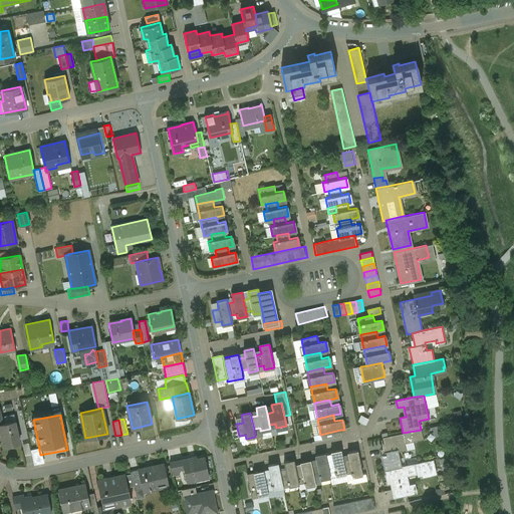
[(14,421),(0,424),(1,427),(0,426),(0,428),(1,433),(2,433),(5,446),(19,443),(14,421)]
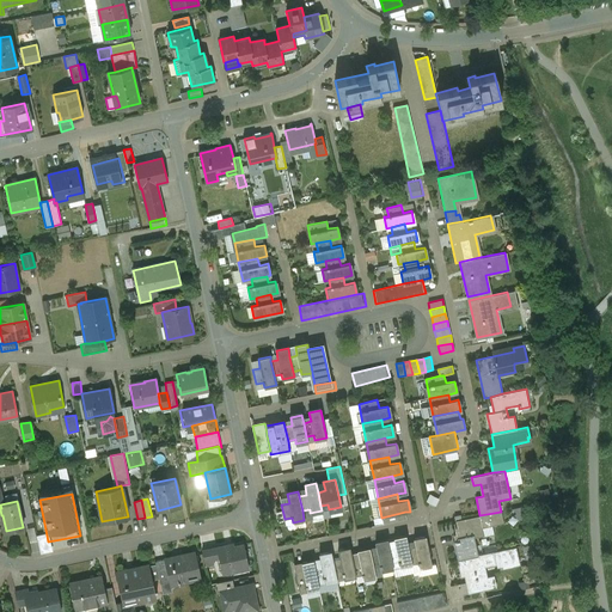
[(519,520),(527,518),(524,506),(515,508),(519,520)]
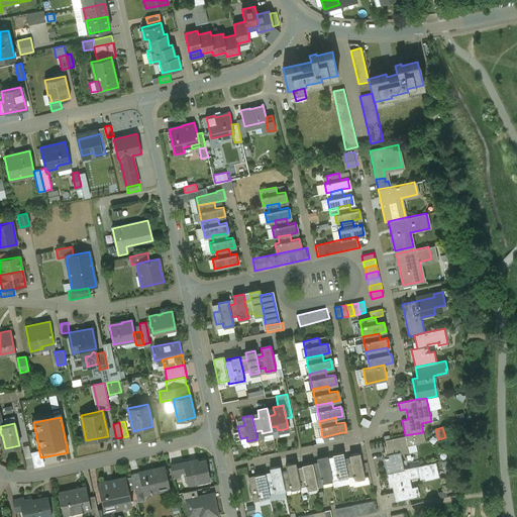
[(342,432),(322,437),(323,442),(343,438),(342,432)]
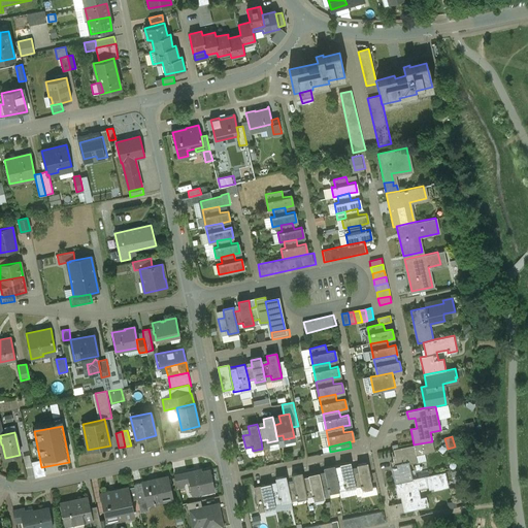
[(414,444),(413,446),(415,455),(434,451),(432,441),(414,444)]
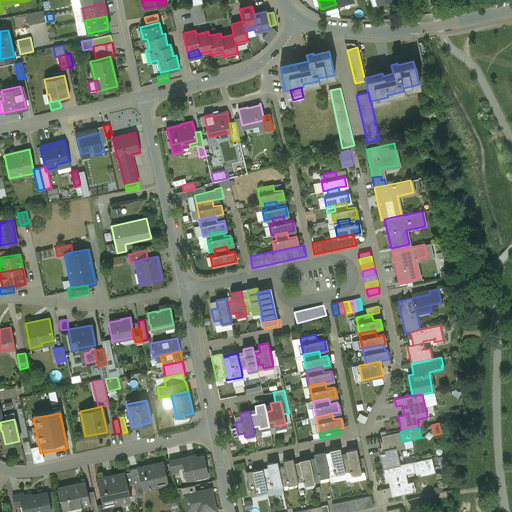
[(400,432),(381,435),(383,447),(379,448),(380,453),(379,453),(382,468),(400,464),(396,448),(403,447),(402,441),(400,432)]
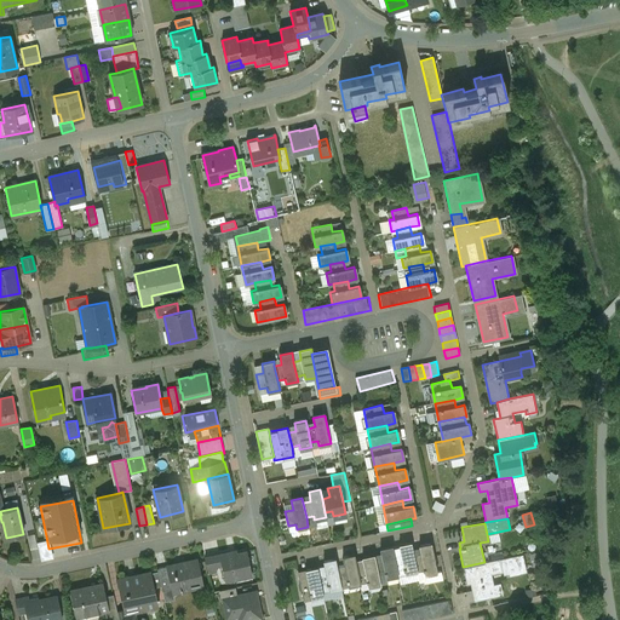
[(28,535),(32,547),(39,545),(35,533),(28,535)]
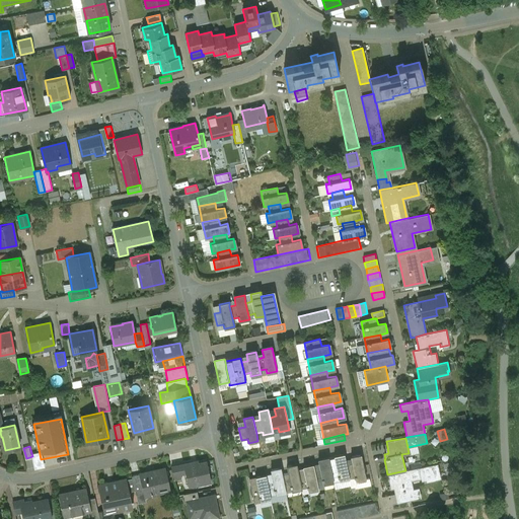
[(344,455),(335,457),(336,465),(329,466),(332,483),(349,479),(346,467),(344,455)]
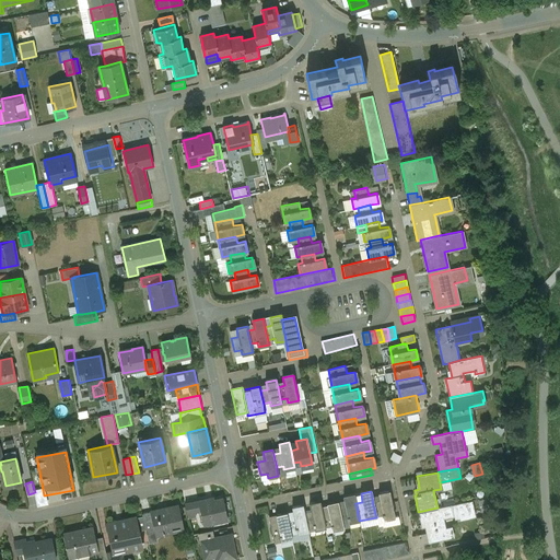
[(389,492),(378,494),(381,502),(373,504),(376,517),(383,516),(384,520),(395,517),(389,492)]
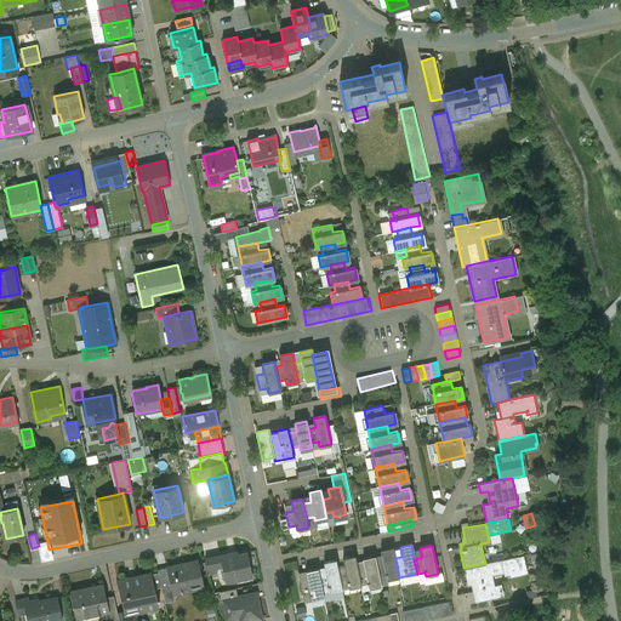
[(392,548),(381,551),(383,560),(375,562),(379,577),(386,575),(387,580),(398,577),(394,558),(392,548)]
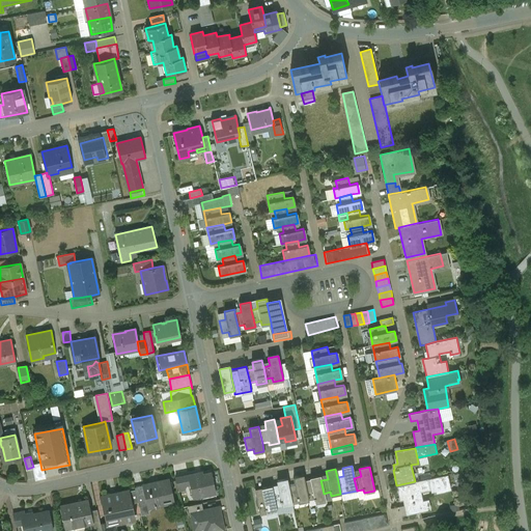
[(212,472),(198,475),(197,473),(189,475),(193,496),(216,491),(212,472)]
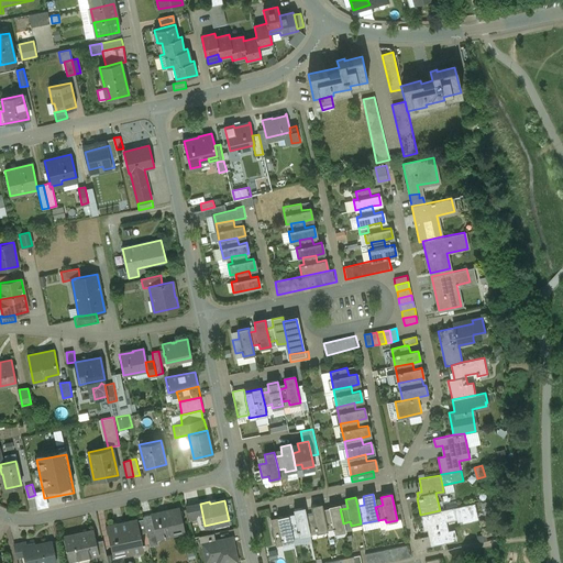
[(474,504),(453,508),(456,519),(462,518),(463,522),(478,519),(474,504)]
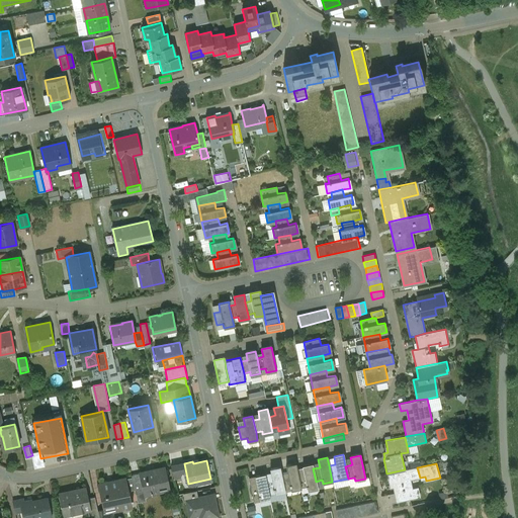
[(178,464),(171,466),(173,479),(181,478),(178,464)]
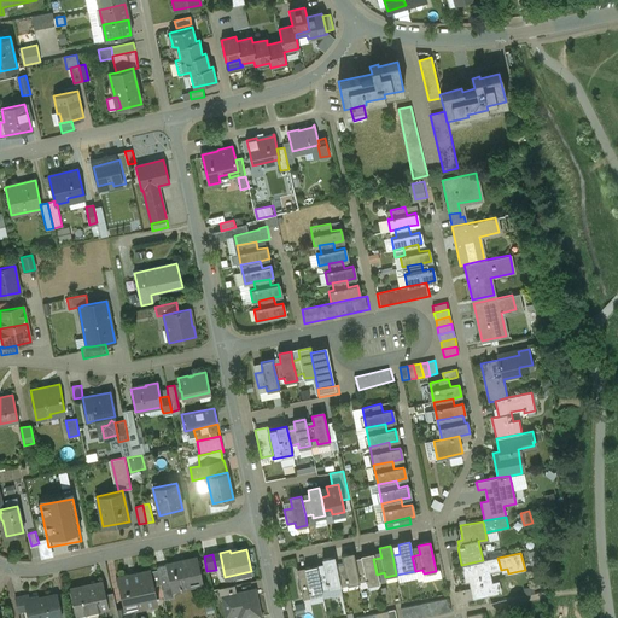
[(353,554),(340,557),(343,566),(336,567),(339,587),(359,583),(355,567),(353,554)]
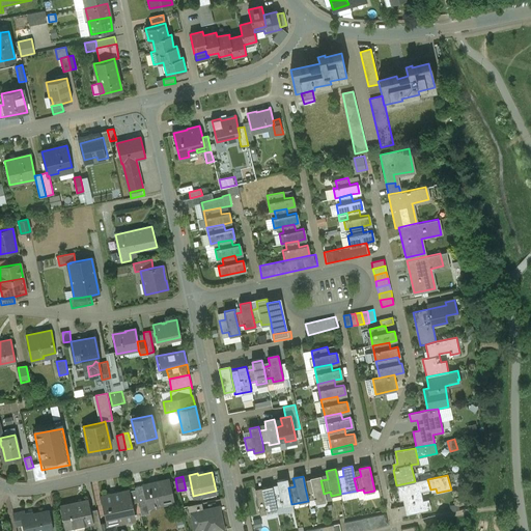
[(319,477),(310,479),(312,486),(305,487),(308,501),(314,499),(315,503),(325,501),(324,494),(320,480),(319,477)]
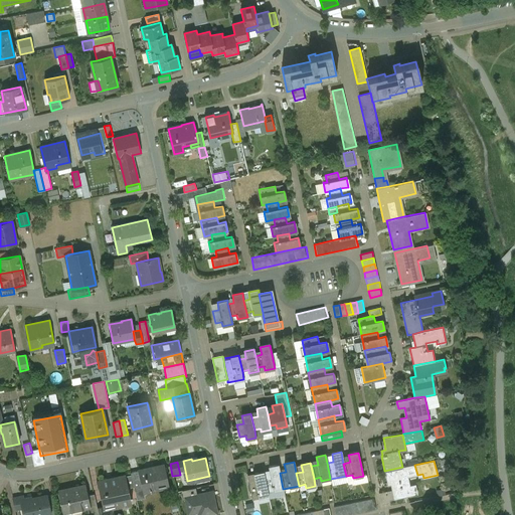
[(414,464),(402,467),(384,471),(387,486),(390,485),(391,490),(393,500),(411,495),(407,477),(417,475),(414,465),(414,464)]
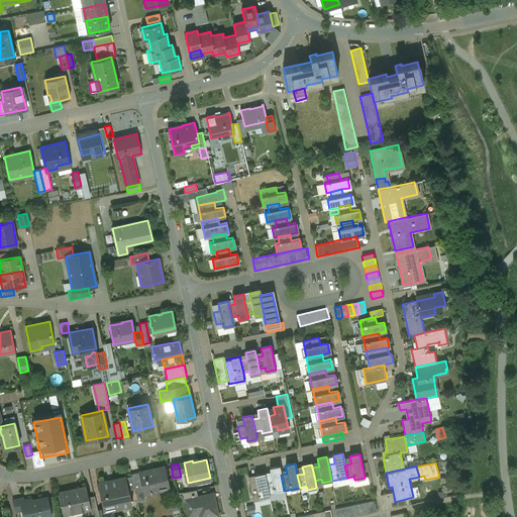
[(165,467),(138,473),(142,492),(149,490),(150,492),(170,488),(165,467)]
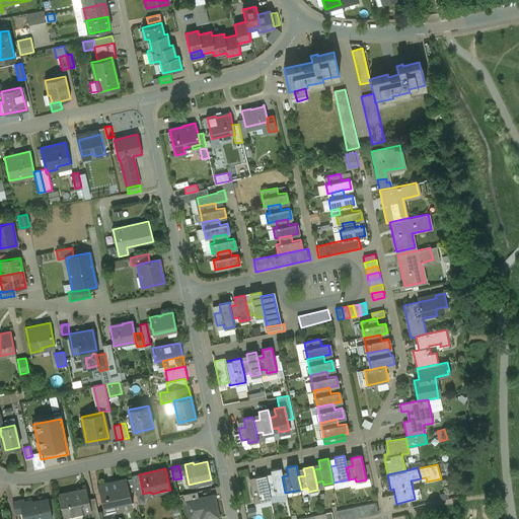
[(280,469),(271,470),(272,478),(266,479),(270,496),(285,493),(282,476),(280,469)]
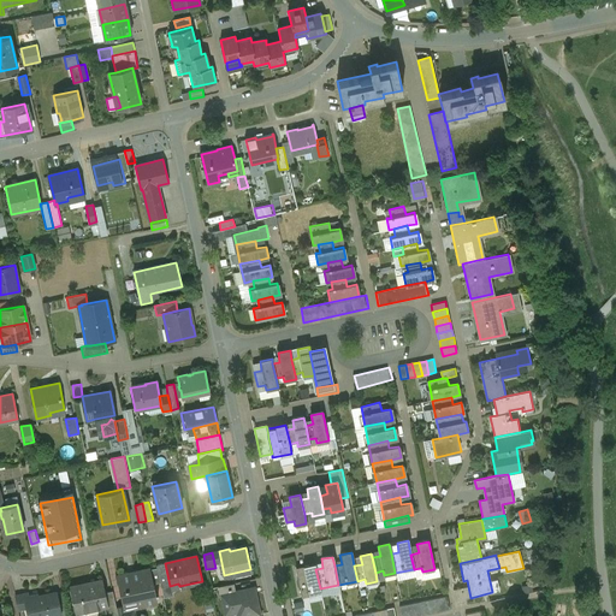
[(165,563),(157,566),(160,582),(161,587),(170,586),(165,563)]
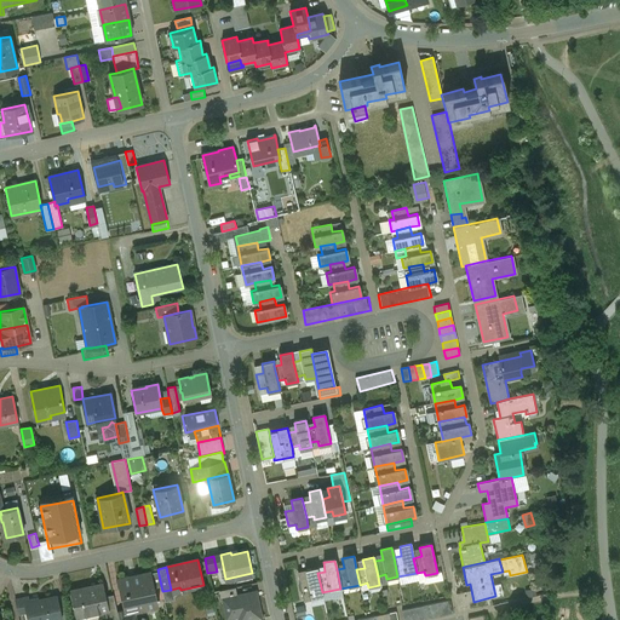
[(316,568),(298,573),(304,601),(322,597),(322,592),(317,573),(316,568)]
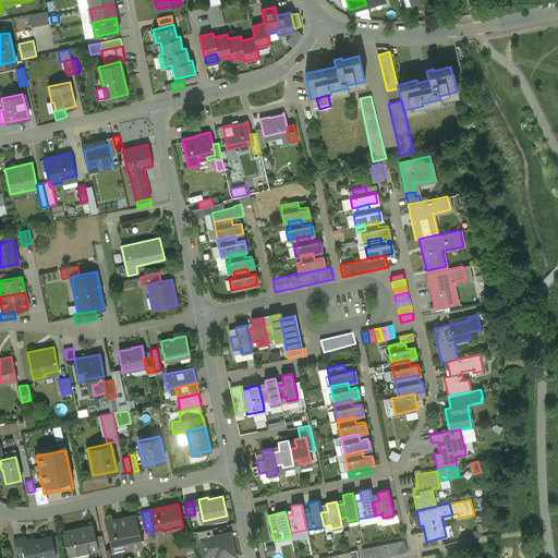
[(142,514),(135,516),(138,529),(145,528),(142,514)]
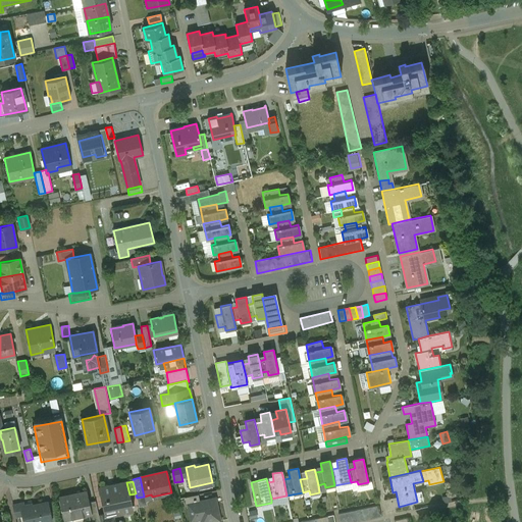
[(126,482),(98,489),(104,515),(104,517),(111,516),(133,511),(129,494),(126,482)]
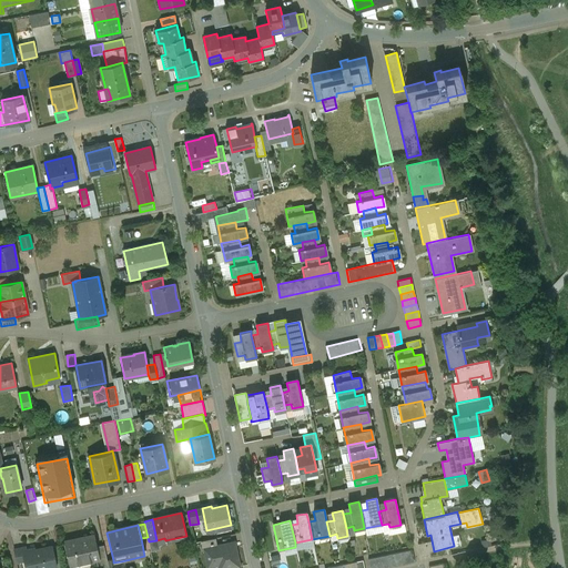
[(94,534),(64,540),(69,563),(75,560),(77,564),(95,559),(99,558),(97,546),(94,534)]
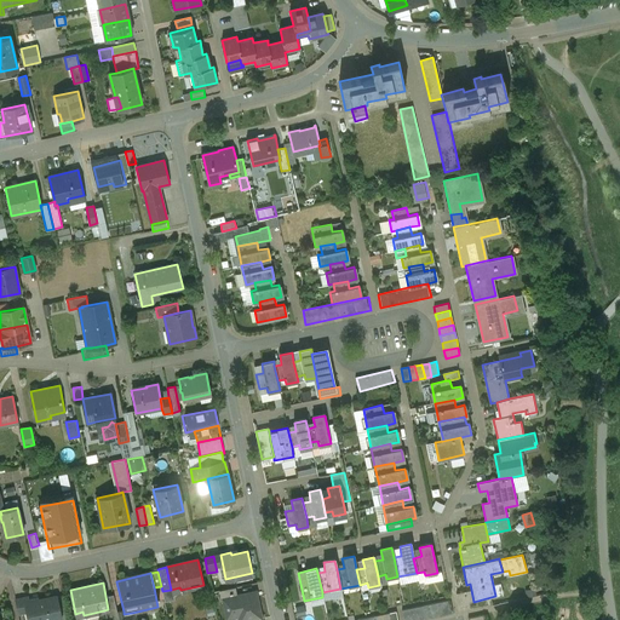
[(235,587),(219,591),(222,604),(227,603),(225,598),(237,596),(235,587)]
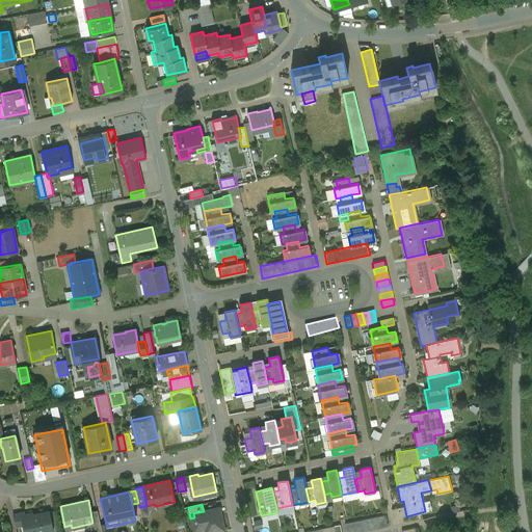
[(404,506),(392,509),(394,522),(402,520),(401,517),(406,516),(404,506)]
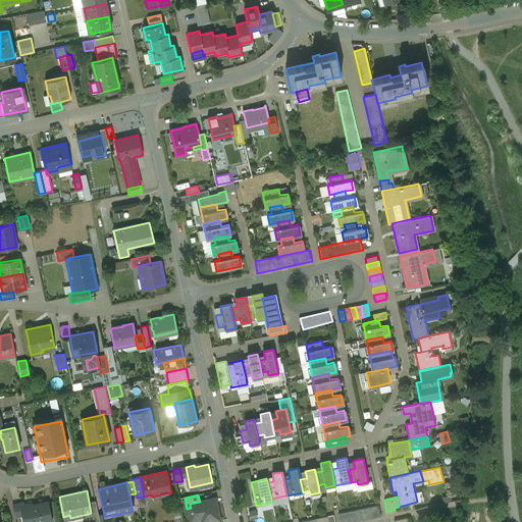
[(200,502),(190,504),(191,508),(194,521),(200,519),(201,521),(216,521),(220,521),(216,503),(211,499),(200,502)]
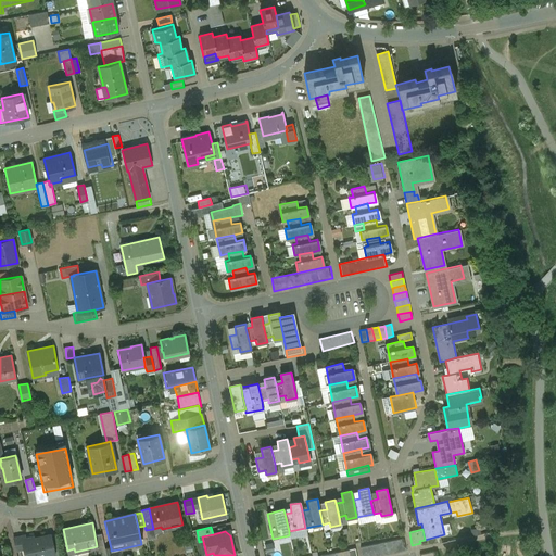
[(101,533),(95,534),(97,546),(93,547),(95,555),(105,555),(106,555),(105,550),(101,533)]
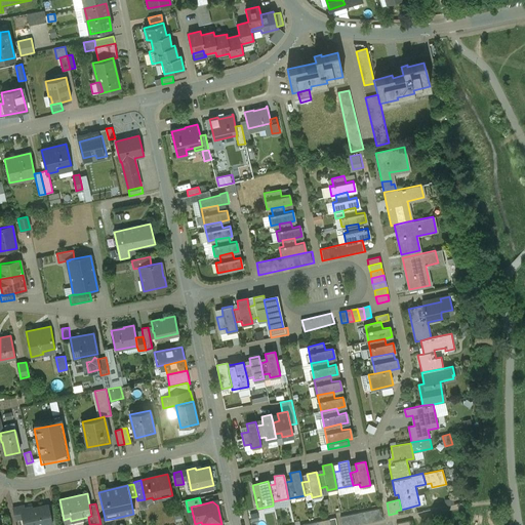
[(25,506),(12,508),(15,520),(23,518),(22,511),(26,511),(25,506)]
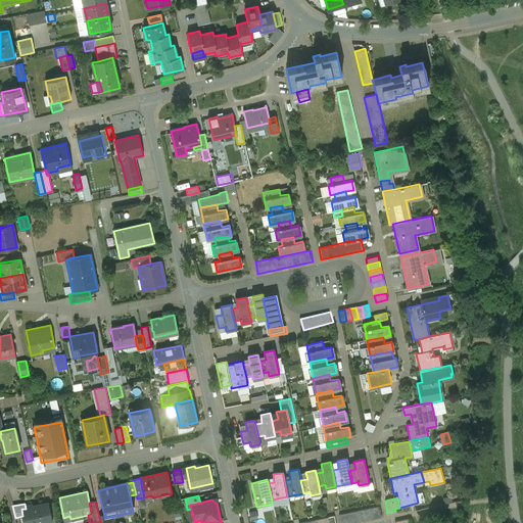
[(26,509),(21,509),(22,516),(24,522),(49,522),(52,522),(48,504),(26,509)]
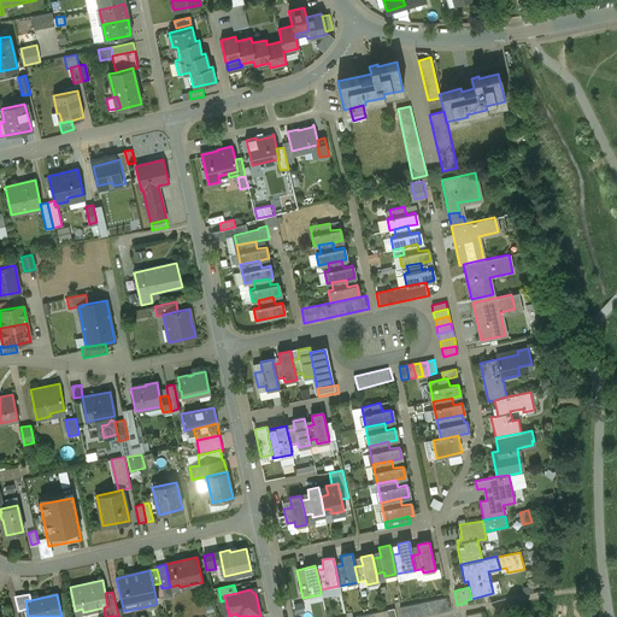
[(428,603),(421,604),(423,616),(430,615),(428,603)]
